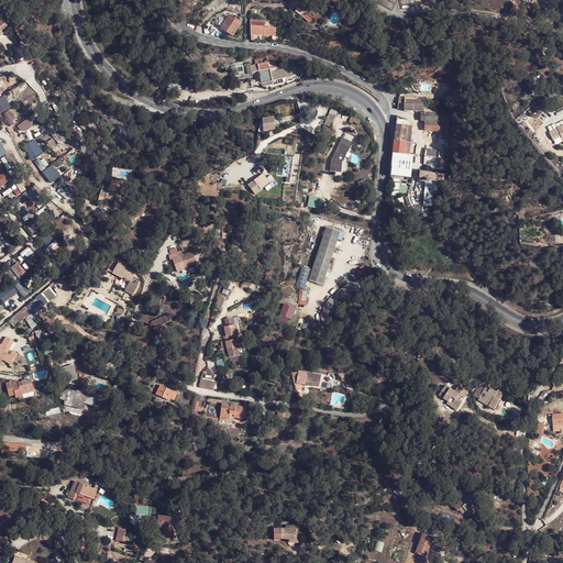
[(299,4),(294,10),(308,23),(313,17),(299,4)]
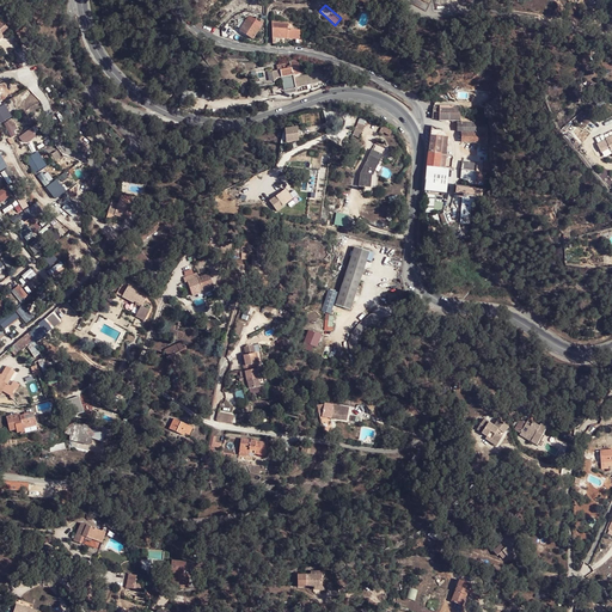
[(248,14),(239,30),(254,38),(262,23),(248,14)]
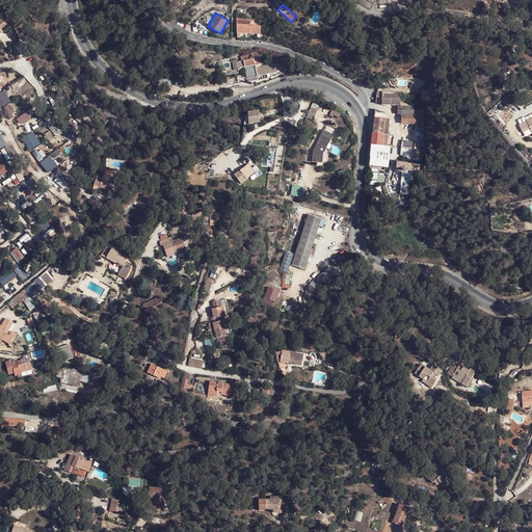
[(237,33),(247,33),(258,33),(258,26),(247,26),(247,24),(237,24),(237,33)]
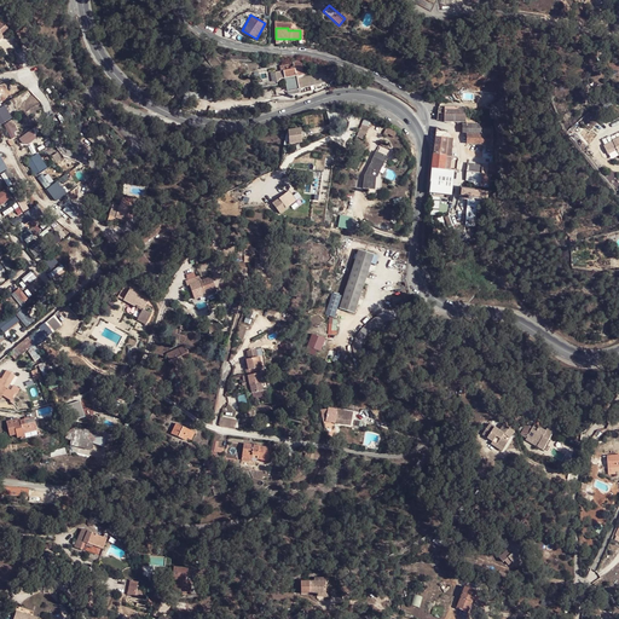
[(295,68),(284,70),(285,77),(287,90),(299,88),(296,77),(296,75),(295,68)]
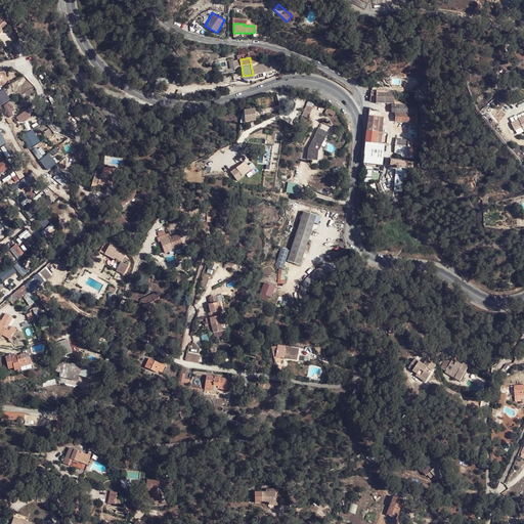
[(216,59),(212,61),(216,73),(221,72),(216,59)]
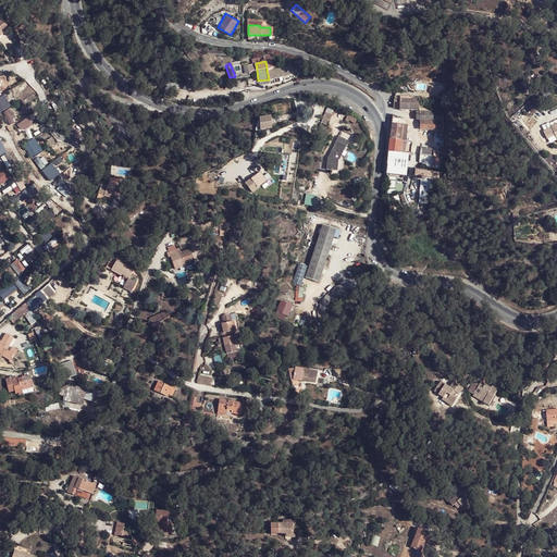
[(247,64),(248,73),(251,73),(251,71),(257,70),(256,63),(247,64)]
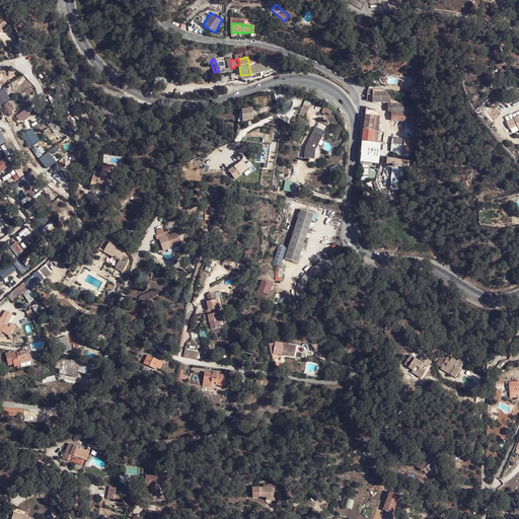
[(271,62),(248,65),(250,74),(272,71),(271,62)]
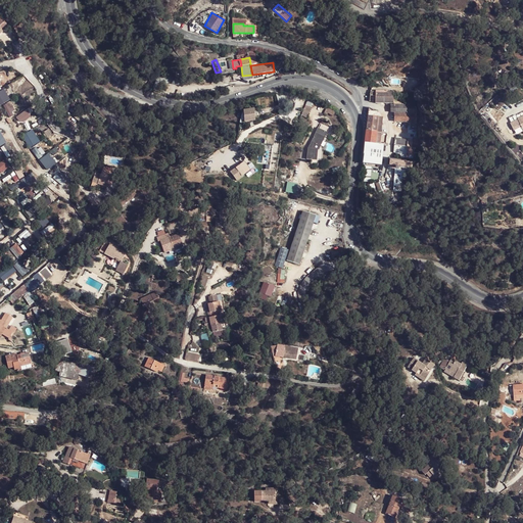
[(496,73),(489,79),(492,83),(500,77),(496,73)]
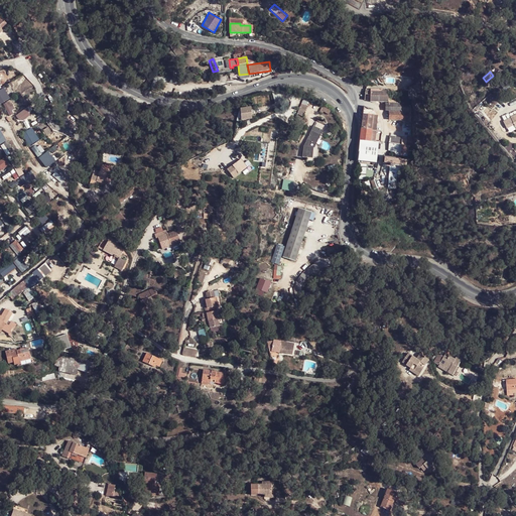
[(160,90),(165,78),(155,74),(150,87),(160,90)]
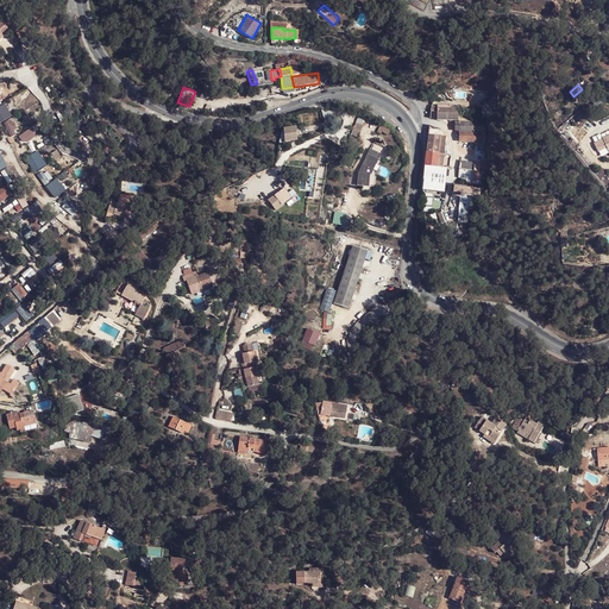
[(270,88),(275,102),(282,100),(280,92),(276,93),(274,87),(270,88)]
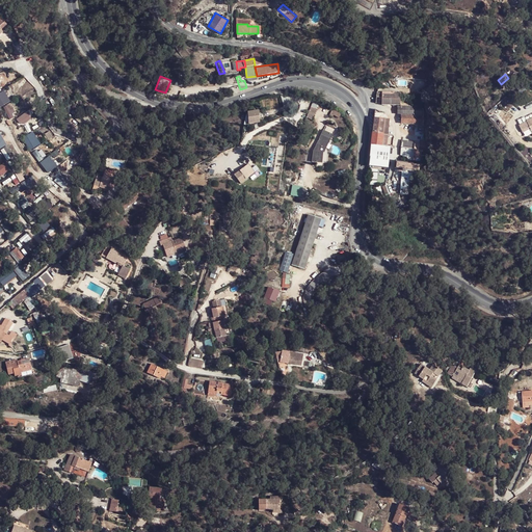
[(0,89),(9,84),(4,77),(0,79),(0,89)]
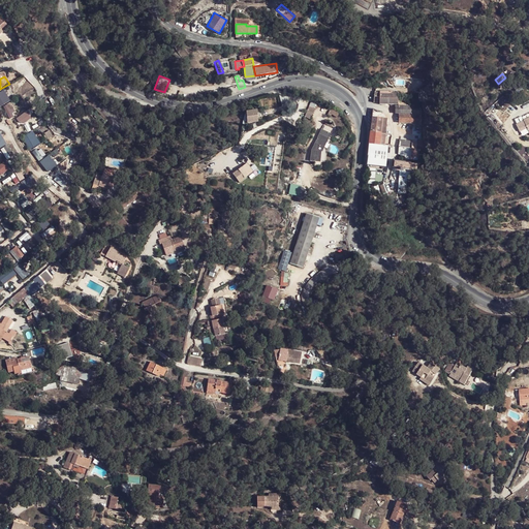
[(523,91),(519,95),(523,100),(528,95),(523,91)]
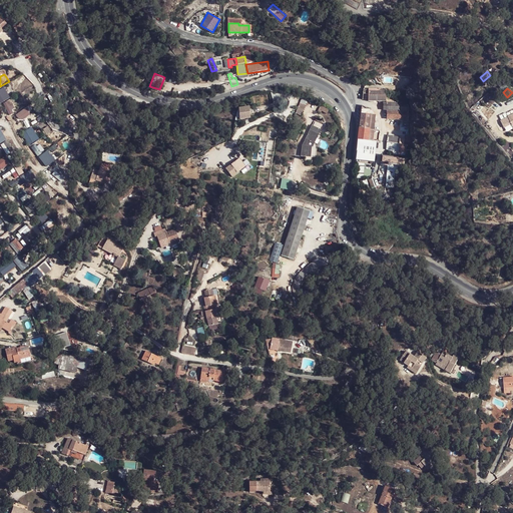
[(385,101),(386,97),(387,91),(380,90),(380,92),(369,91),(368,100),(385,101)]
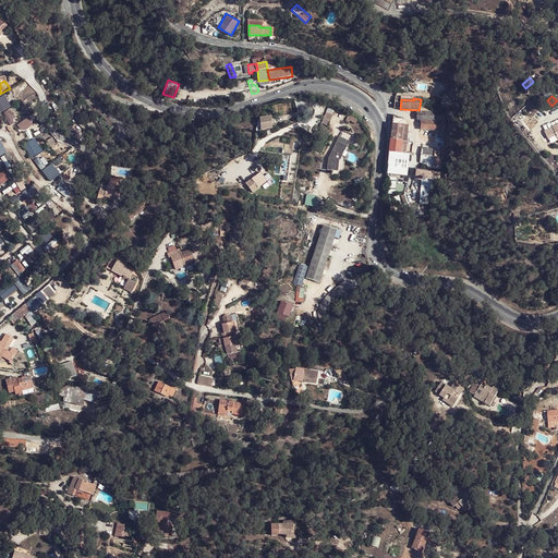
[(335,106),(332,106),(328,104),(325,111),(330,114),(335,106)]
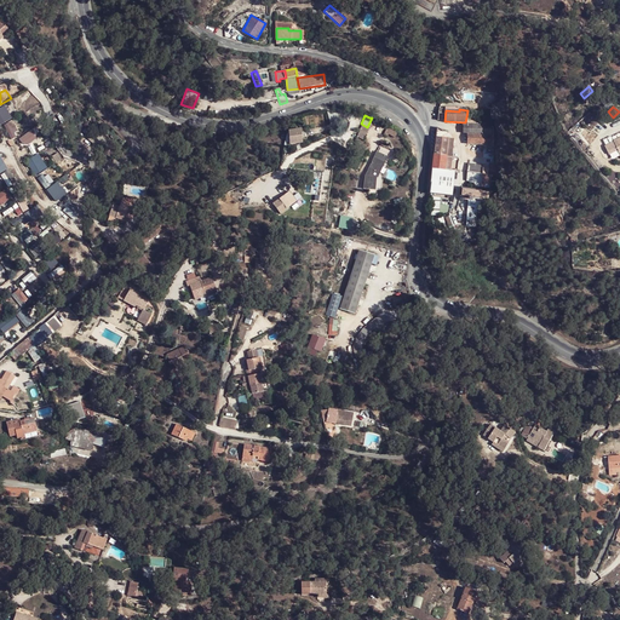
[(491,126),(466,125),(466,135),(466,143),(493,145),(494,126),(491,126)]
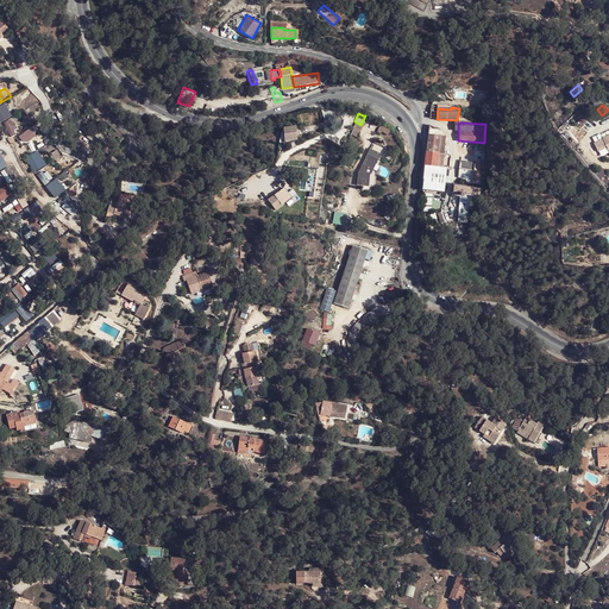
[(383,125),(381,124),(378,129),(387,135),(389,129),(383,125)]
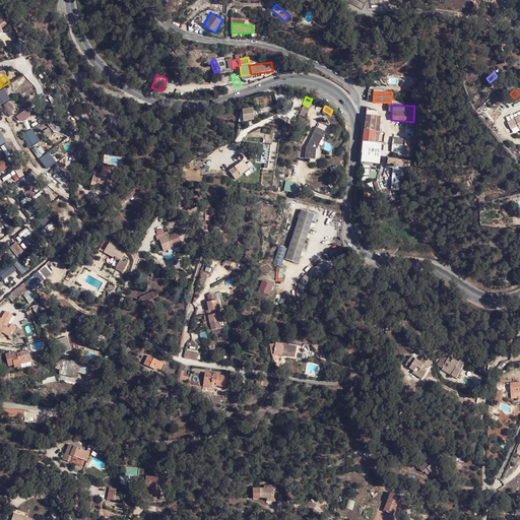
[(253,120),(252,108),(242,109),(243,121),(253,120)]
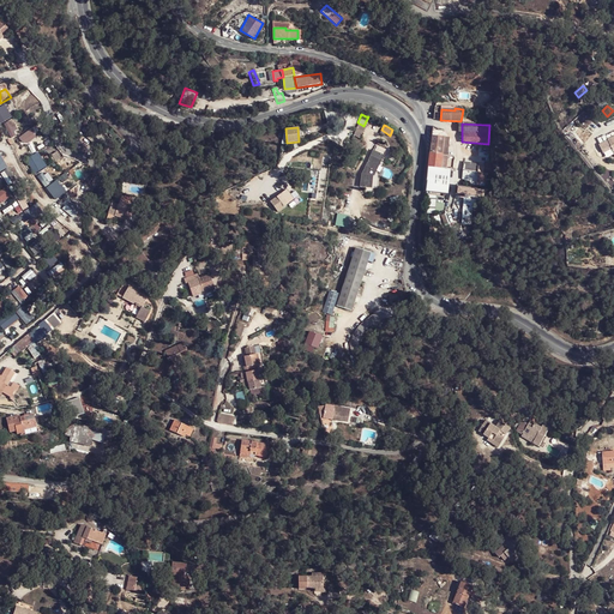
[(97,130),(89,140),(98,148),(107,138),(97,130)]
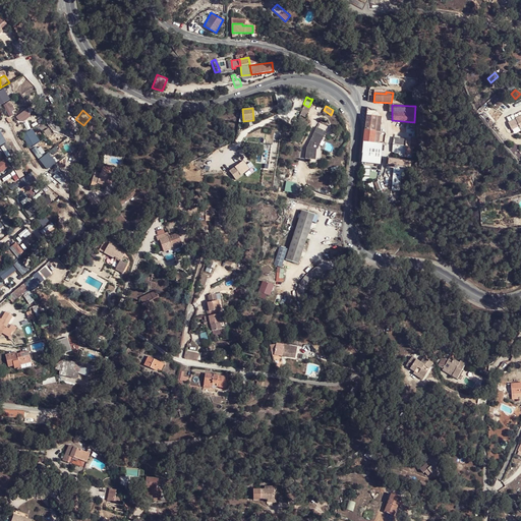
[(375,116),(364,115),(362,141),(382,143),(383,143),(384,137),(384,133),(373,132),(375,116)]
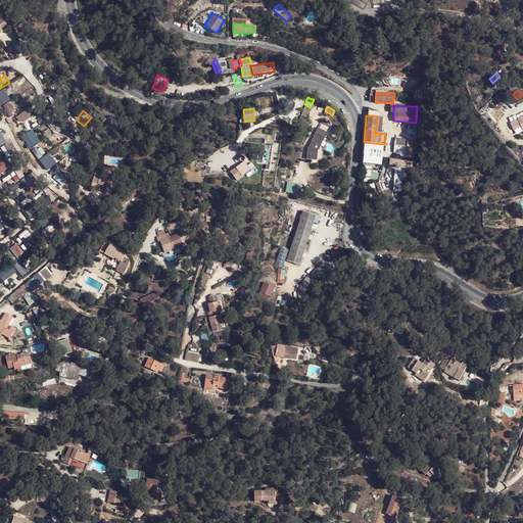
[(326,133),(316,128),(308,144),(310,146),(308,149),(306,148),(306,149),(305,158),(315,159),(315,153),(316,149),(317,150),(326,133)]
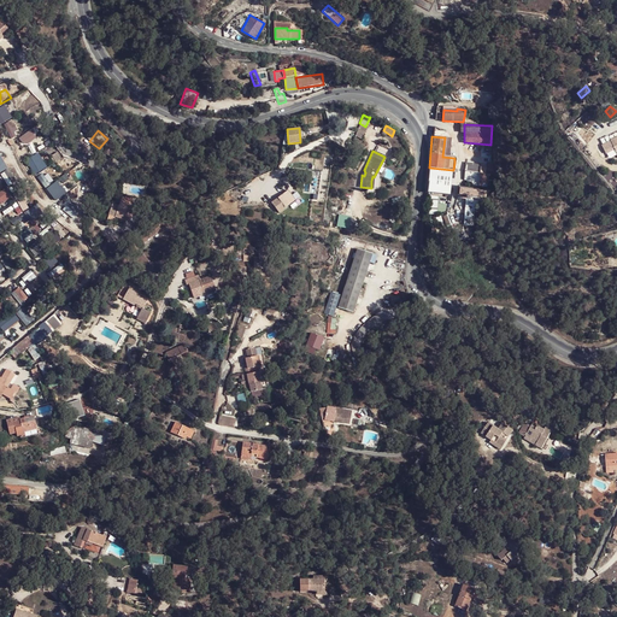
[(465,163),(464,172),(485,175),(485,169),(480,169),(480,164),(465,163)]
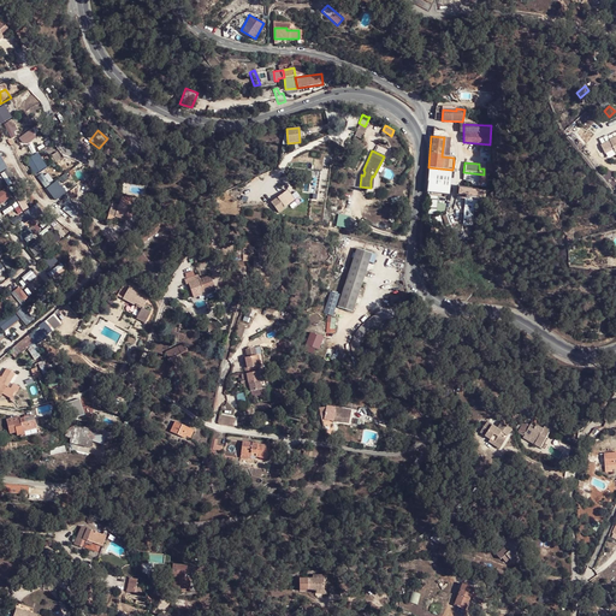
[(426,184),(425,195),(449,196),(451,170),(428,167),(427,176),(426,184)]
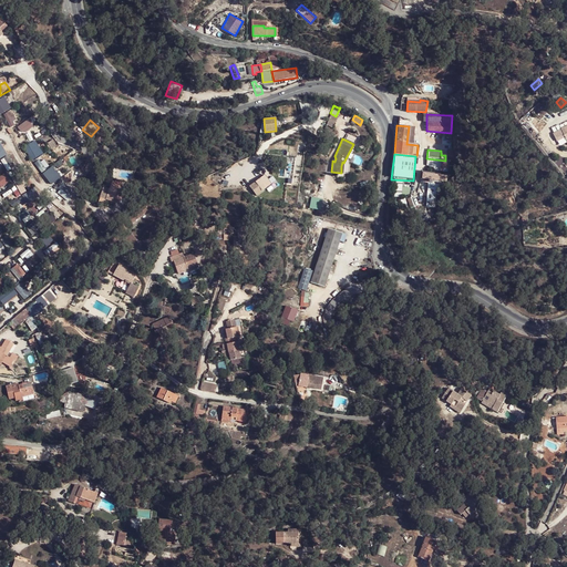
[(445,161),(426,158),(425,158),(424,165),(428,165),(428,168),(449,171),(450,161),(445,161)]
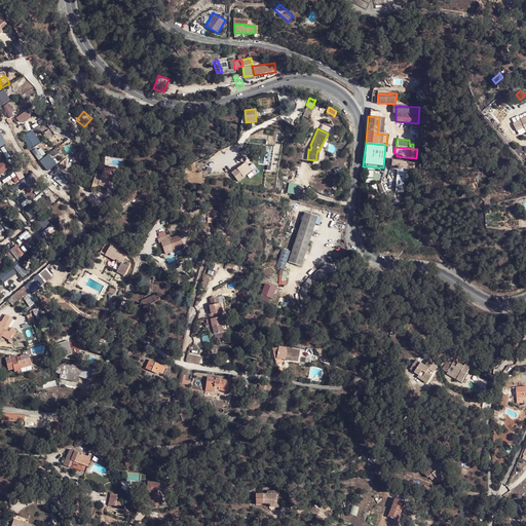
[(38,159),(44,167),(51,163),(46,154),(38,159)]
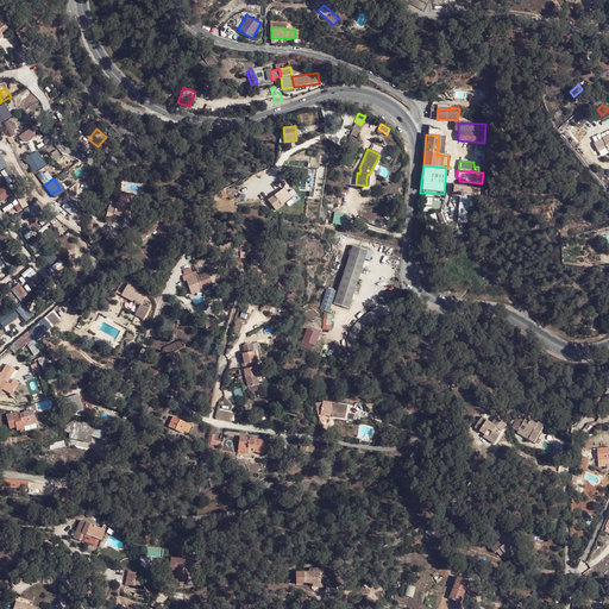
[(4,184),(0,187),(0,201),(11,194),(4,184)]
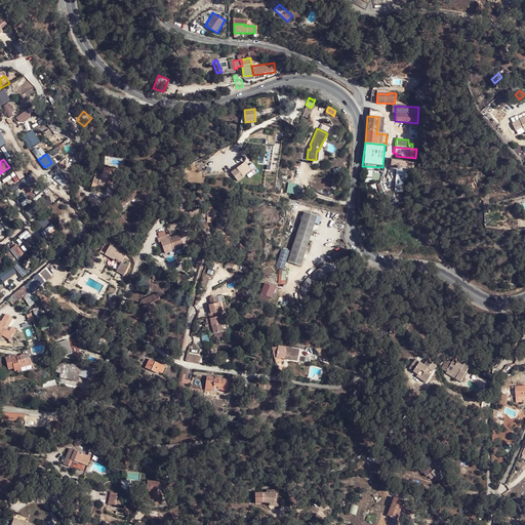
[(390,159),(389,167),(414,169),(415,162),(390,159)]
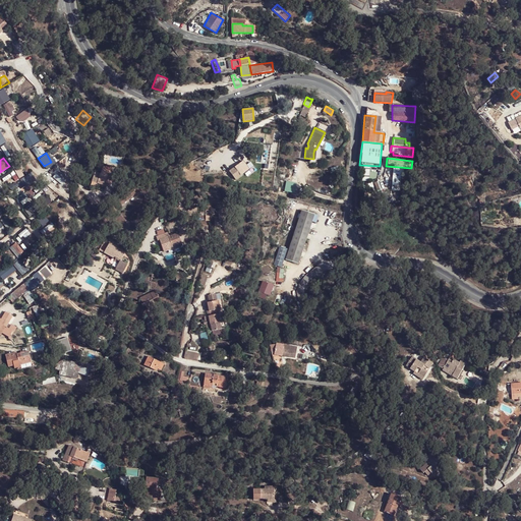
[(242,168),(239,164),(235,167),(235,165),(230,169),(231,170),(229,171),(233,175),(242,168)]
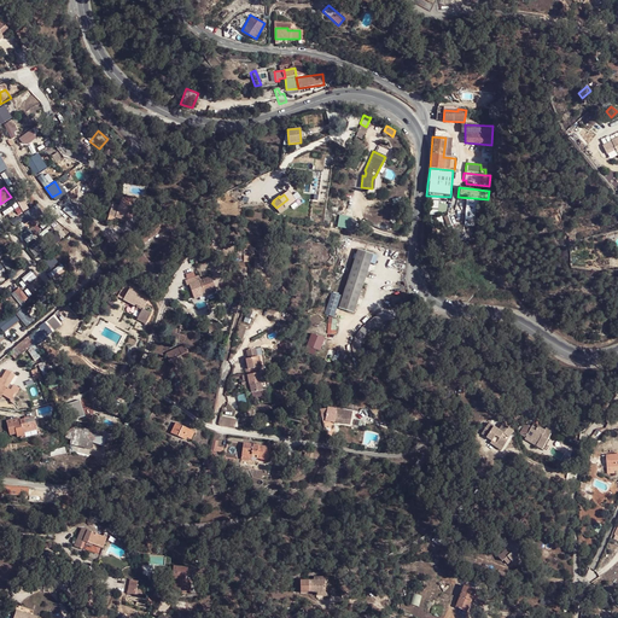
[(120,207),(112,205),(109,215),(115,217),(130,223),(133,216),(129,214),(132,207),(121,203),(120,207)]
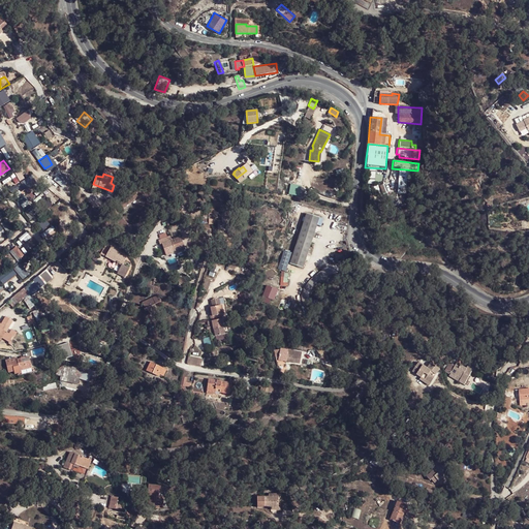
[(26,186),(35,181),(32,175),(22,181),(26,186)]
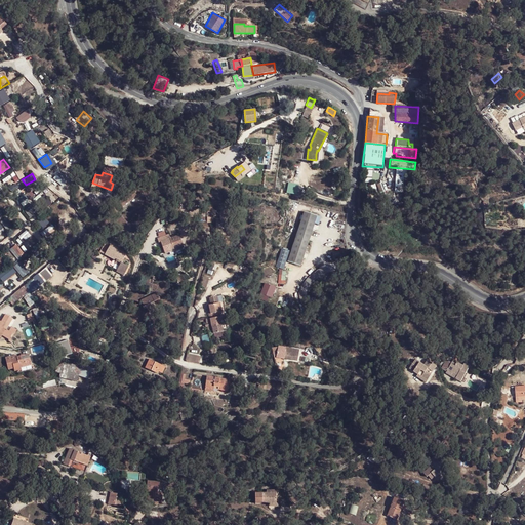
[(137,195),(134,190),(127,195),(118,203),(121,206),(129,199),(130,200),(137,195)]
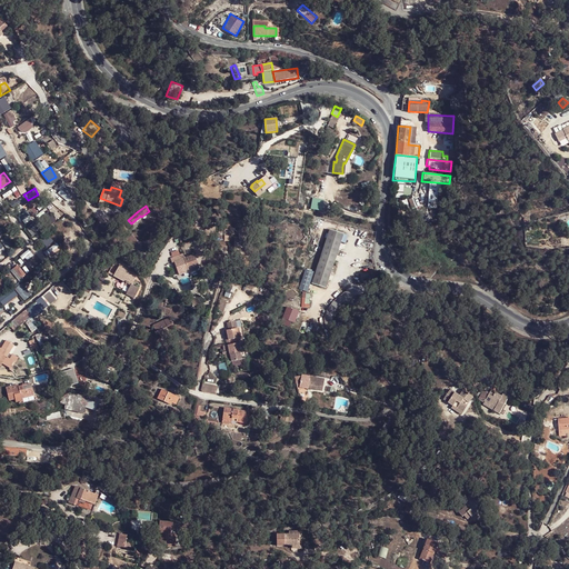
[(127,229),(122,225),(116,231),(119,236),(127,229)]
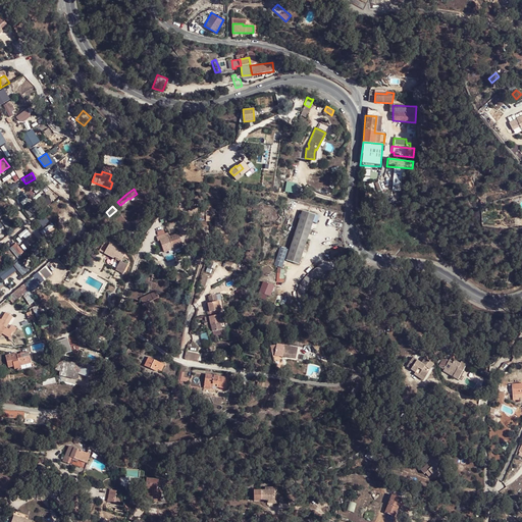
[(315,214),(303,210),(286,259),(299,263),(315,214)]
